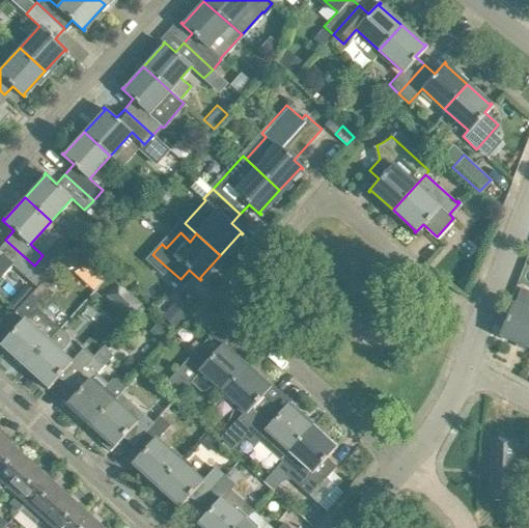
[(0,277),(12,264),(25,275),(34,266),(5,240),(0,245),(0,277)]
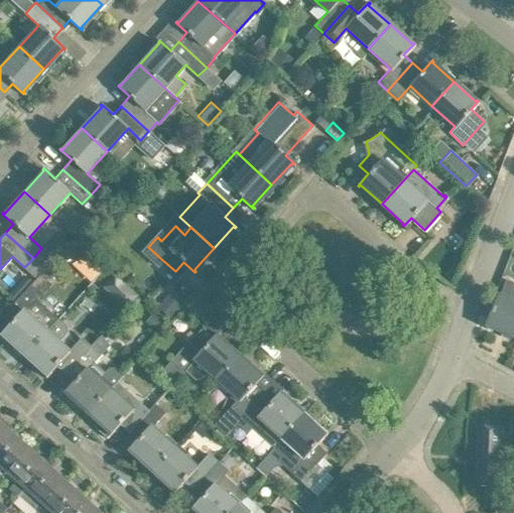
[(113,272),(101,285),(124,306),(137,293),(113,272)]
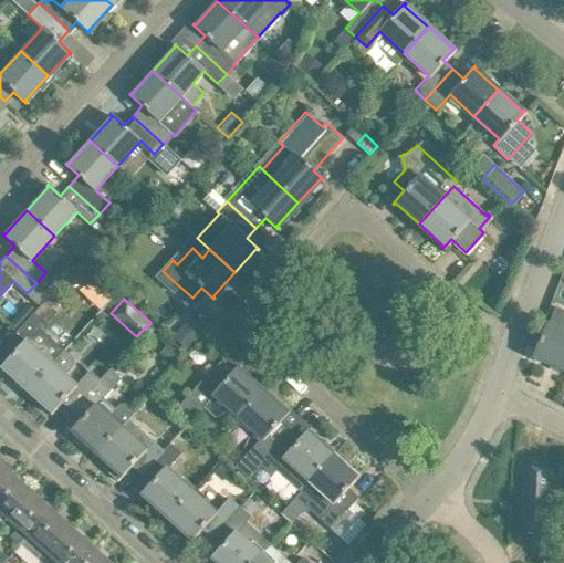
[(0,346),(10,355),(0,366),(0,368),(2,367),(25,389),(62,348),(38,326),(52,311),(41,301),(0,346)]
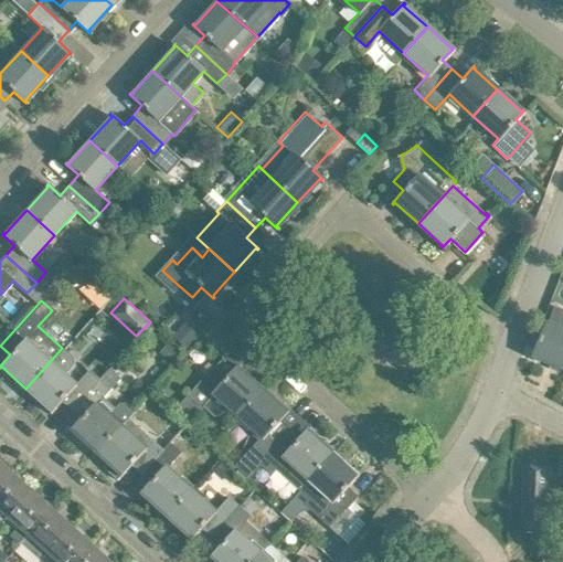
[(562,369),(562,366),(562,308),(553,305),(530,358),(532,358),(533,356),(562,369)]
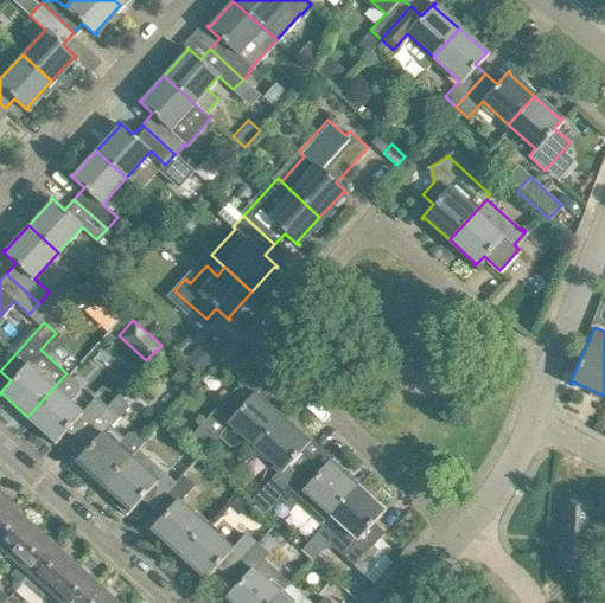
[(197,344),(184,359),(198,372),(211,358),(197,344)]
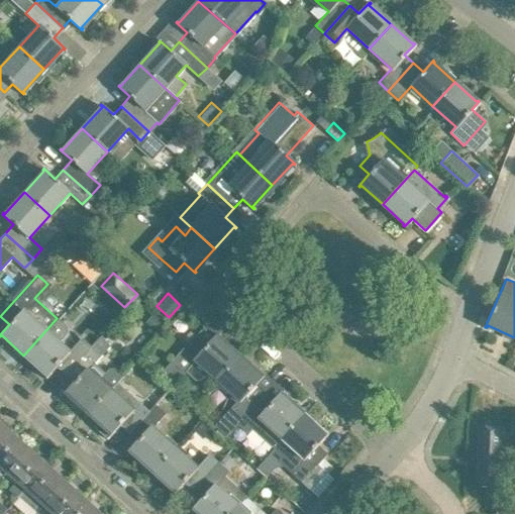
[(58,317),(57,318),(23,355),(44,375),(43,376),(44,377),(55,366),(65,374),(90,345),(80,336),(68,350),(58,341),(63,335),(65,333),(66,330),(66,328),(65,325),(64,323),(58,317)]
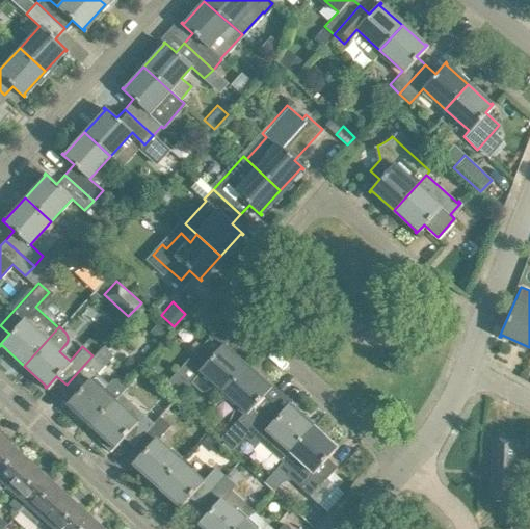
[(212,381),(220,389),(243,364),(223,346),(224,344),(223,343),(212,355),(200,344),(174,372),(167,378),(170,380),(167,384),(175,391),(178,388),(181,391),(187,385),(187,384),(189,380),(200,390),(207,388),(212,381)]
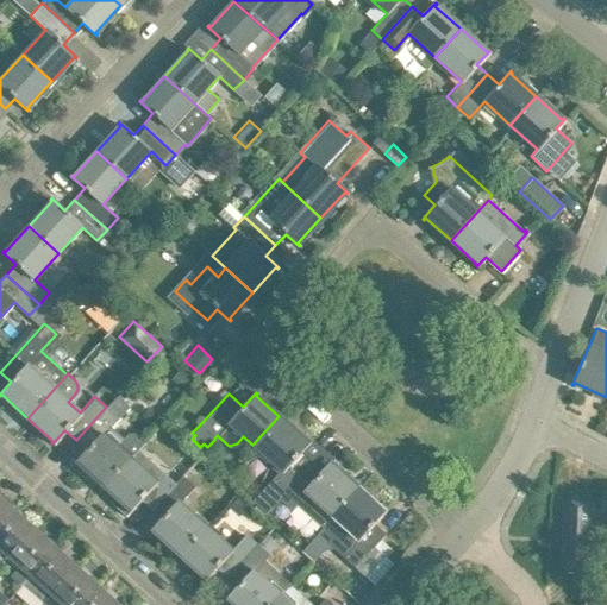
[(127,432),(116,445),(102,433),(117,417),(106,407),(76,440),(87,449),(74,464),(76,465),(77,462),(102,486),(129,458),(144,440),(133,432),(127,432)]
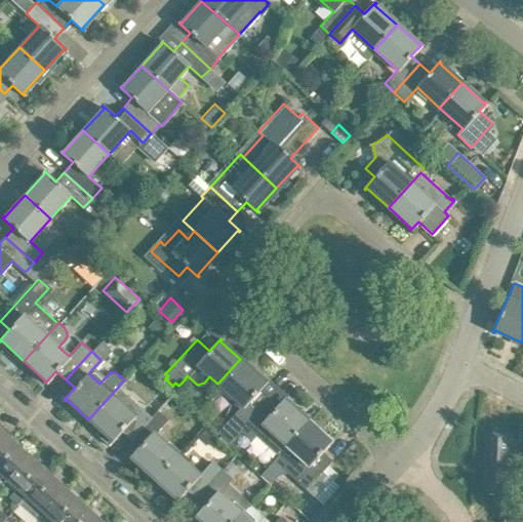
[(238,428),(264,399),(255,392),(267,380),(266,379),(264,382),(240,359),(217,384),(243,406),(230,420),(238,428)]
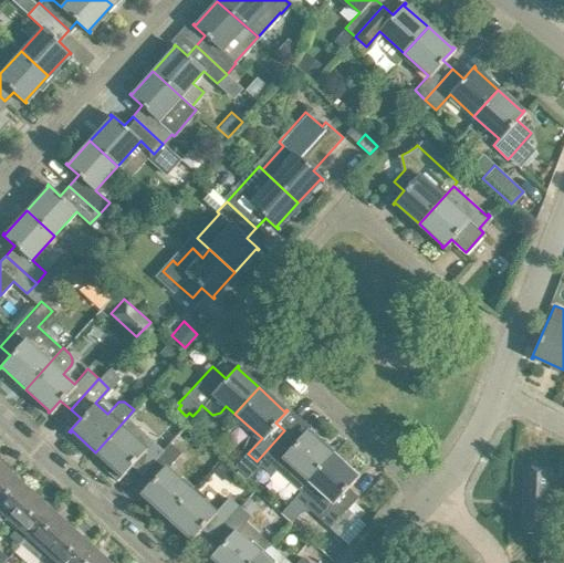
[(144,447),(119,426),(95,452),(119,473),(117,476),(118,477),(131,464),(141,473),(168,442),(184,426),(173,416),(144,447)]
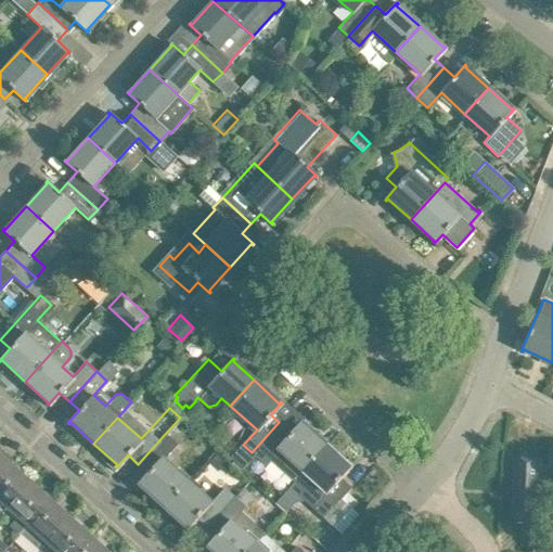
[(291,479),(323,444),(301,423),(303,422),(301,421),(291,433),(279,422),(252,452),(264,463),(268,458),(291,479)]
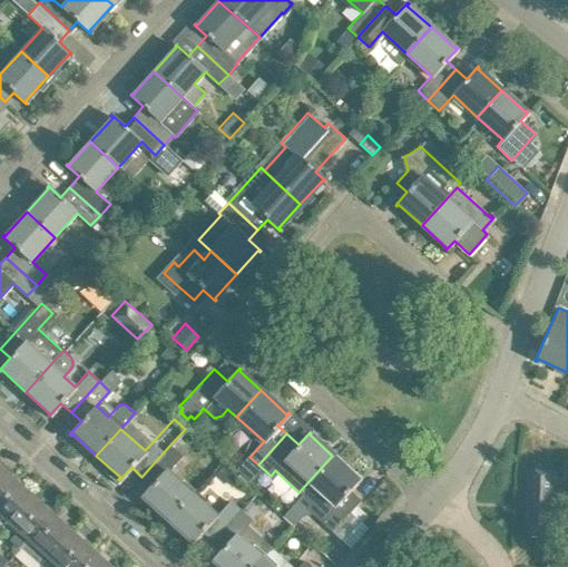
[(179,455),(169,446),(142,477),(152,486),(140,498),(142,499),(143,498),(166,519),(191,492),(166,469),(179,455)]
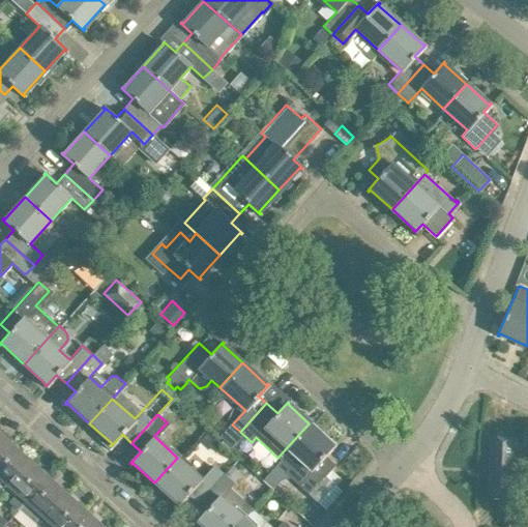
[(284,470),(298,484),(308,493),(333,464),(324,456),(334,443),(333,442),(332,444),(309,423),(277,458),(288,467),(284,470)]
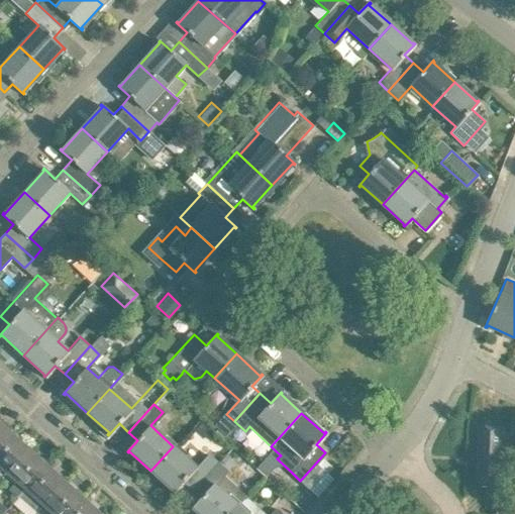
[(0,442),(9,432),(0,424),(3,421),(0,417),(0,442)]
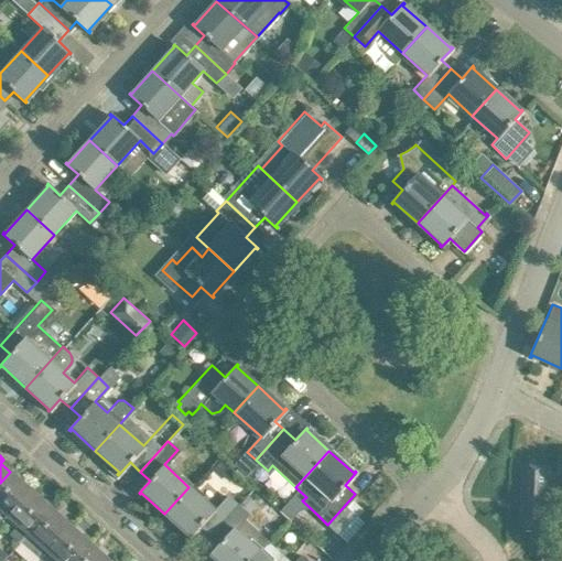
[(218,459),(212,466),(219,472),(226,465),(218,459)]
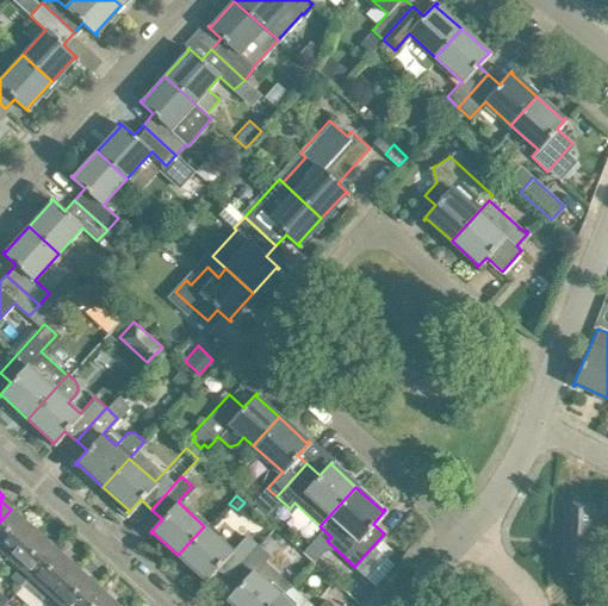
[(590,572),(591,526),(593,503),(563,501),(559,570),(577,572),(576,605),(593,605),(594,572),(590,572)]
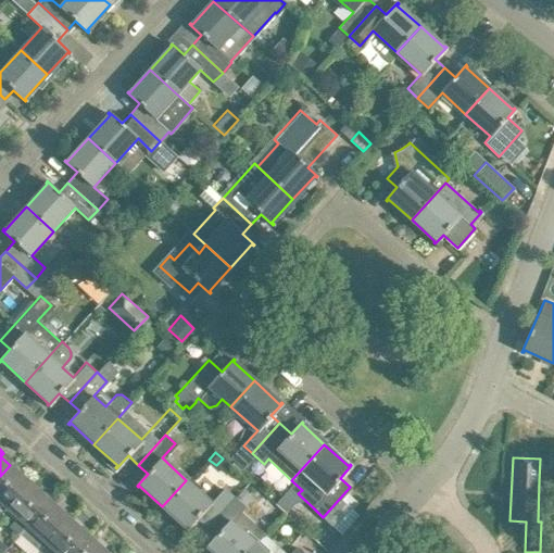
[(29,482),(10,465),(0,476),(0,514),(4,510),(29,482)]
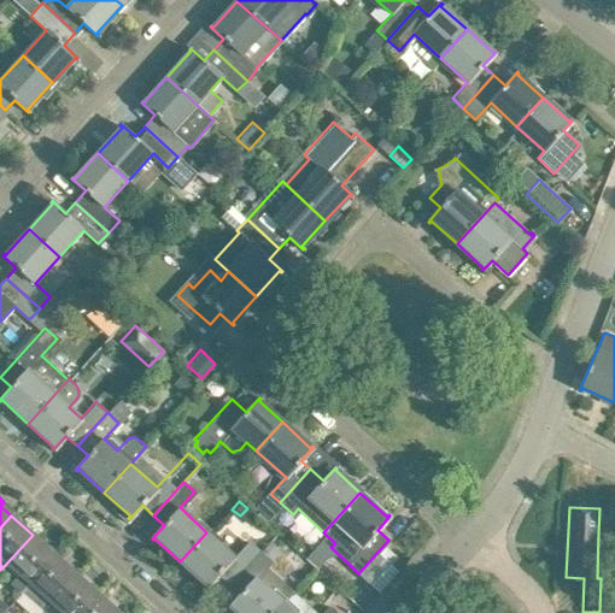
[(234,556),(206,532),(180,561),(206,584),(204,587),(206,588),(218,575),(229,584),(259,550),(249,540),(234,556)]
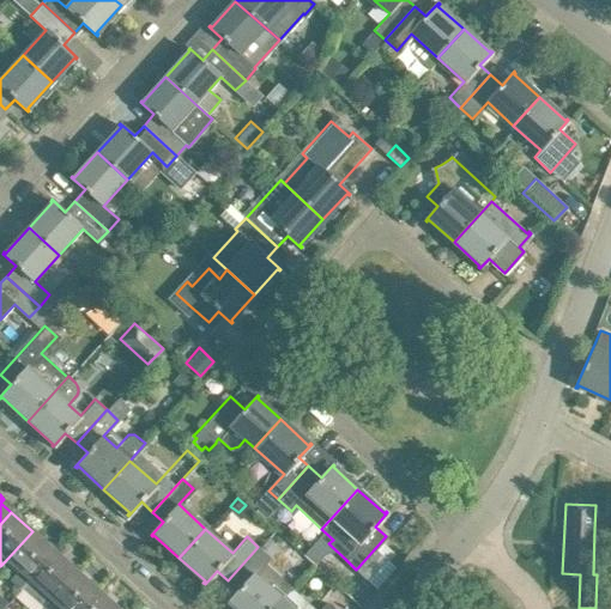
[(53,550),(32,531),(5,561),(16,572),(10,579),(19,588),(53,550)]
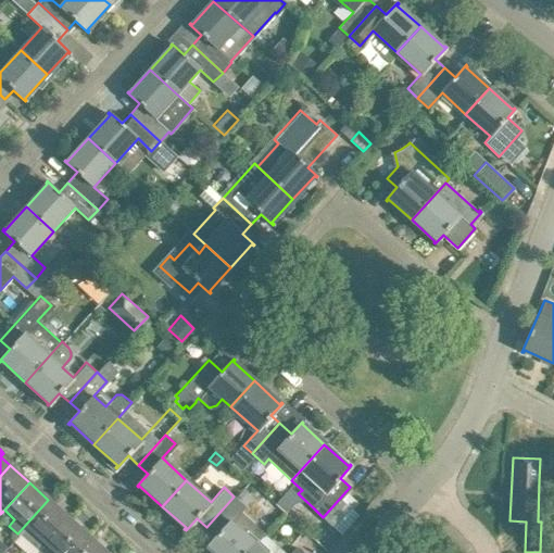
[(244,505),(234,497),(206,527),(216,536),(205,549),(206,550),(208,548),(213,552),(244,552),(264,532),(240,511),(244,505)]
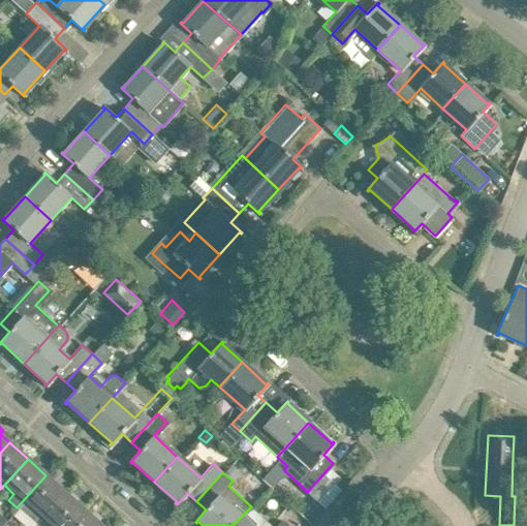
[(45,475),(17,507),(18,507),(36,523),(64,492),(45,475)]
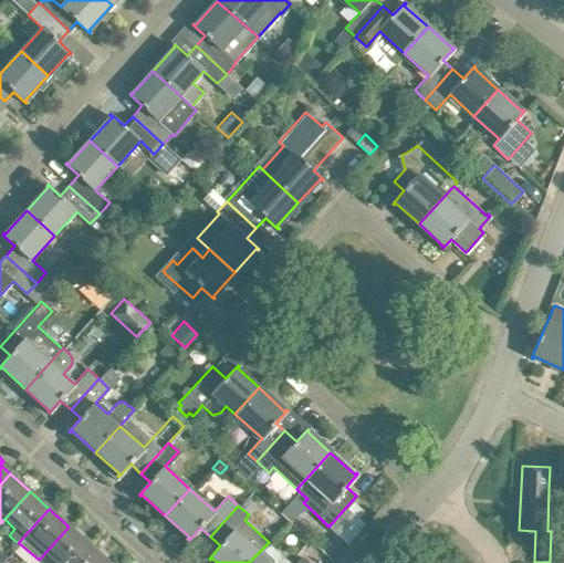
[(38,561),(40,562),(71,562),(89,544),(69,527),(39,560),(38,561)]
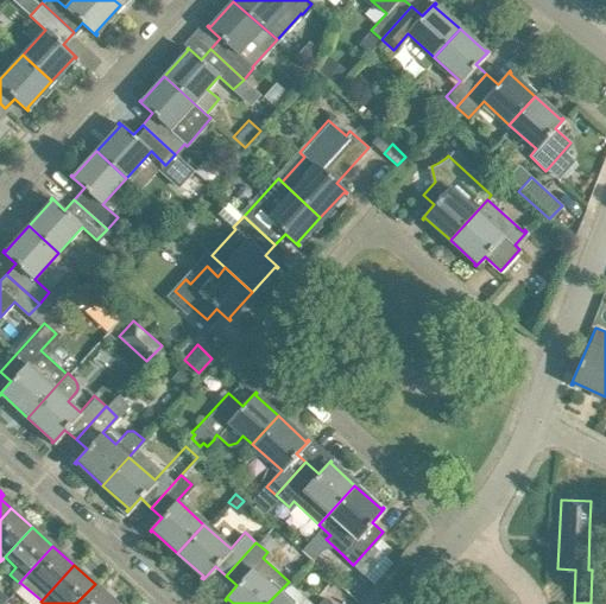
[(316,603),(313,603),(289,582),(267,603),(323,603),(320,601),(316,603)]
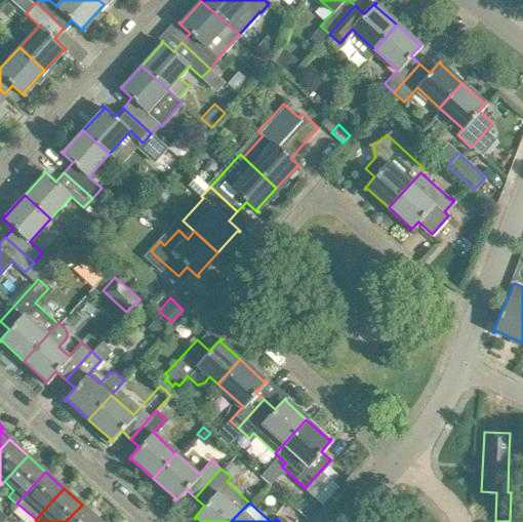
[(82,505),(66,521),(98,521),(101,521),(82,505)]
